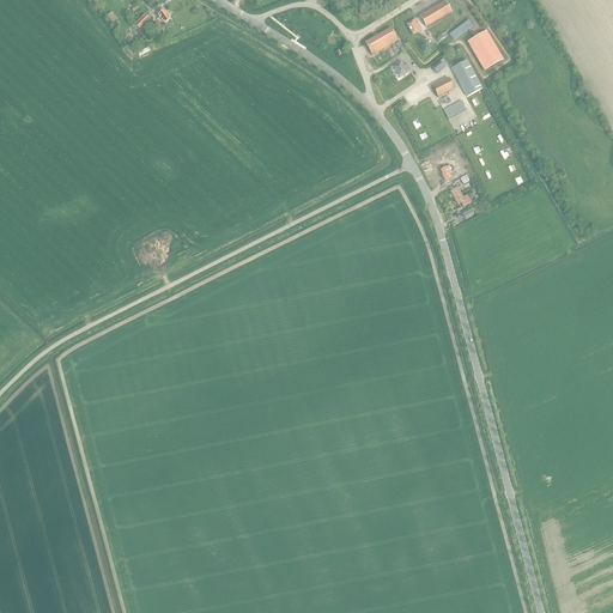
[(420,17),(426,28),(451,13),(445,2),(420,17)]
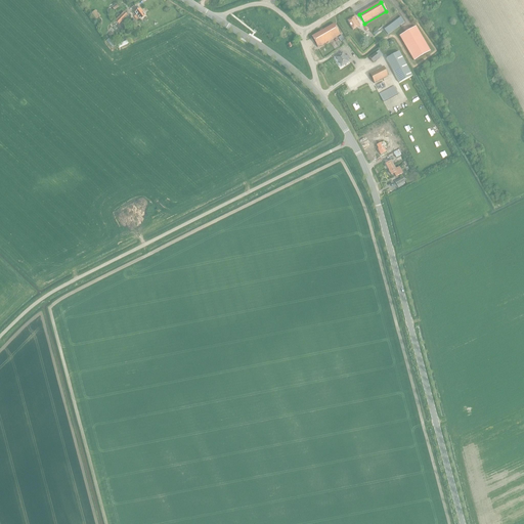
[(135,17),(138,22),(145,16),(140,8),(134,12),(136,16),(135,17)]
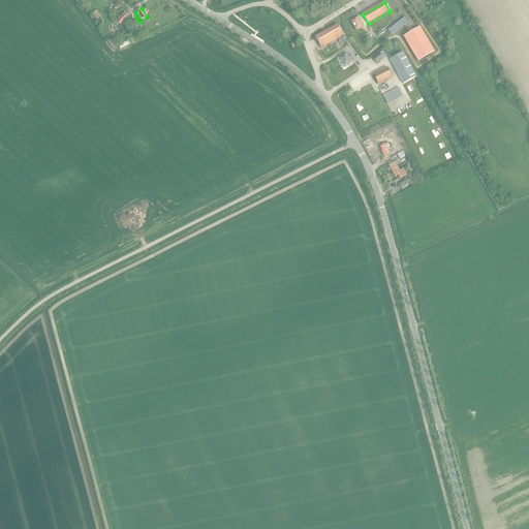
[(92,13),(97,20),(100,17),(96,10),(92,13)]
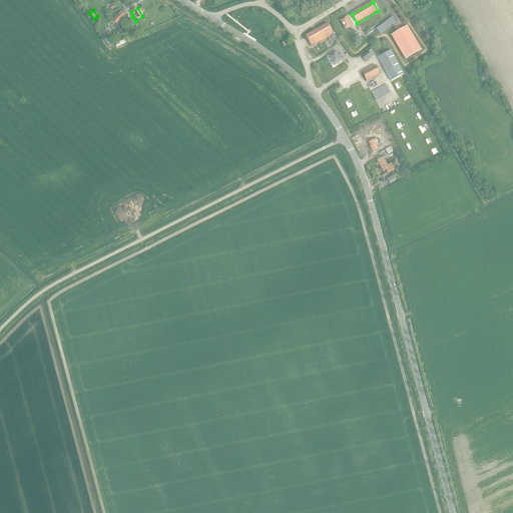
[(112,20),(116,24),(124,15),(121,12),(117,17),(116,16),(112,20)]
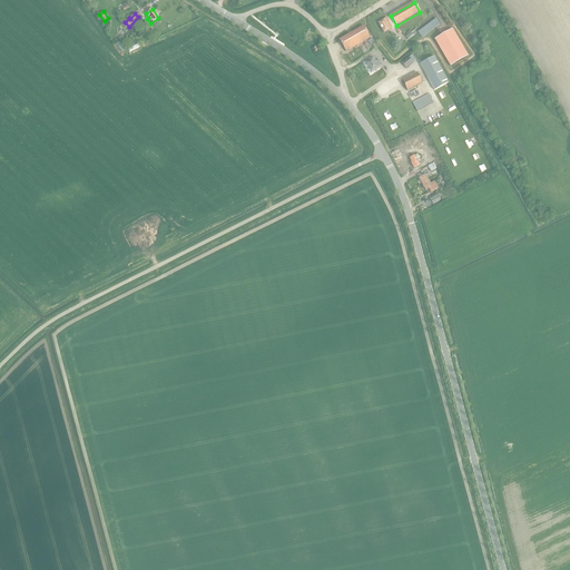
[(377,22),(384,32),(392,28),(386,18),(377,22)]
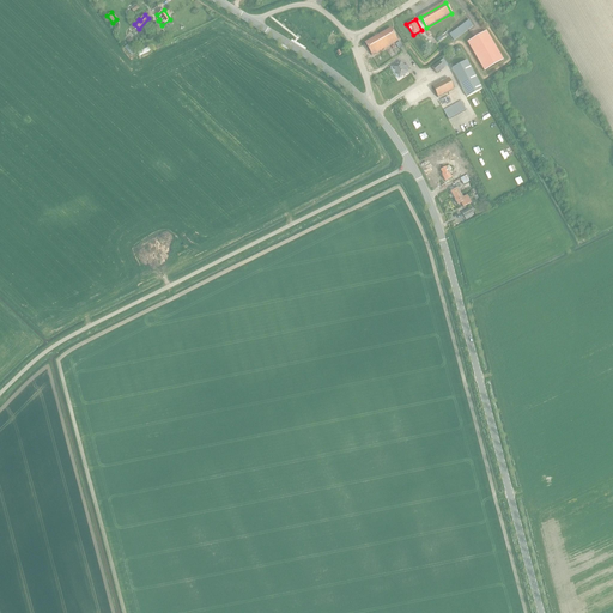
[(449,34),(454,41),(473,26),(468,19),(449,34)]
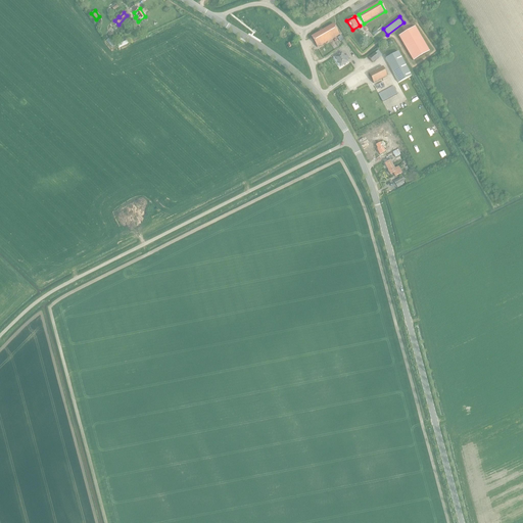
[(312,37),(317,47),(339,35),(333,25),(312,37)]
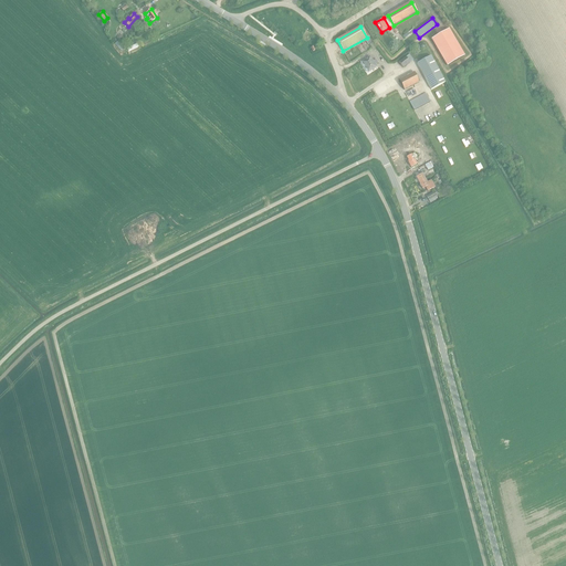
[(430,39),(447,65),(463,54),(448,28),(430,39)]
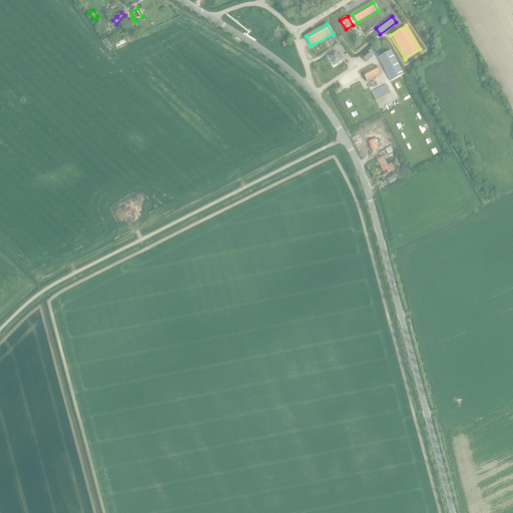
[(362,56),(365,61),(375,54),(371,49),(362,56)]
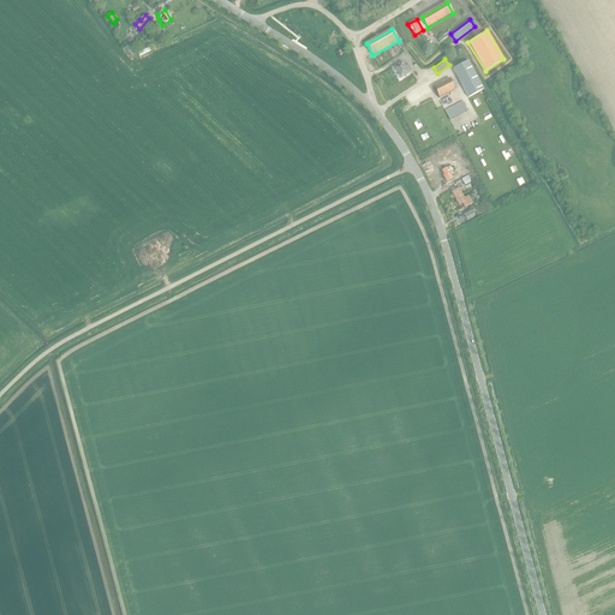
[(453,69),(469,97),(483,89),(467,60),(453,69)]
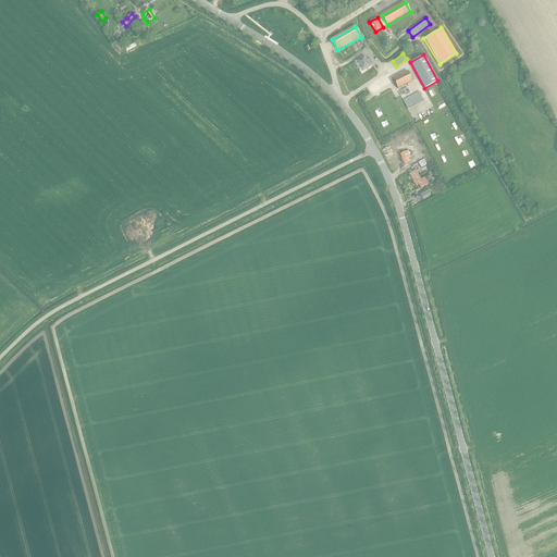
[(369,59),(368,60),(364,56),(355,61),(362,72),(371,66),(370,64),(372,63),(369,59)]
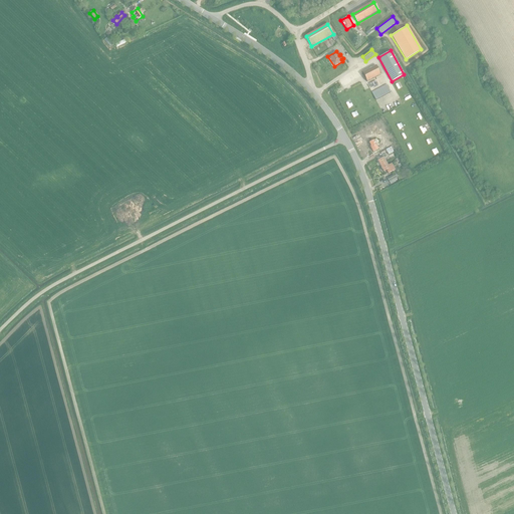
[(361,72),(366,81),(380,74),(375,65),(361,72)]
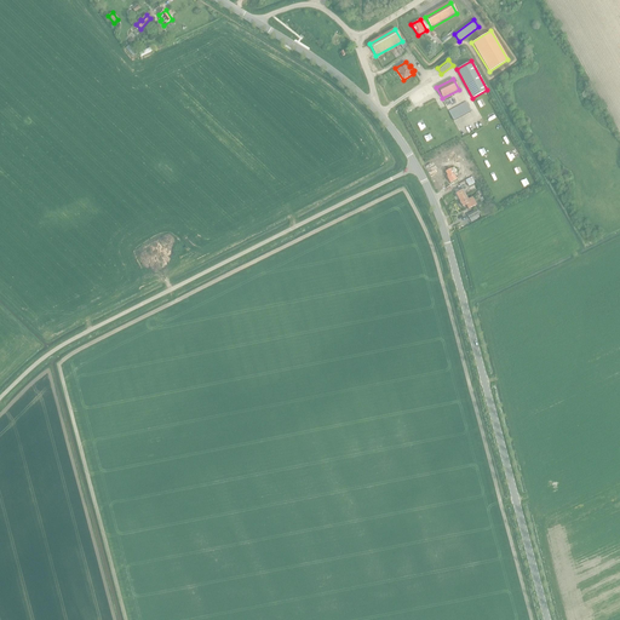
[(448,112),(453,120),(471,112),(466,102),(448,112)]
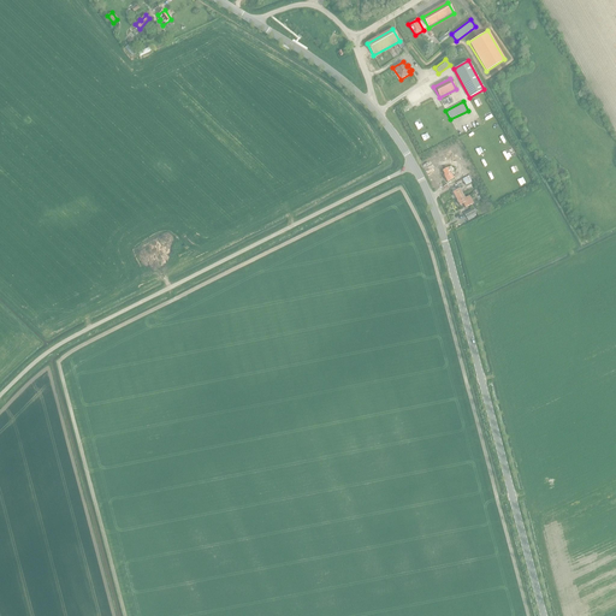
[(455,175),(445,160),(437,164),(445,179),(455,175)]
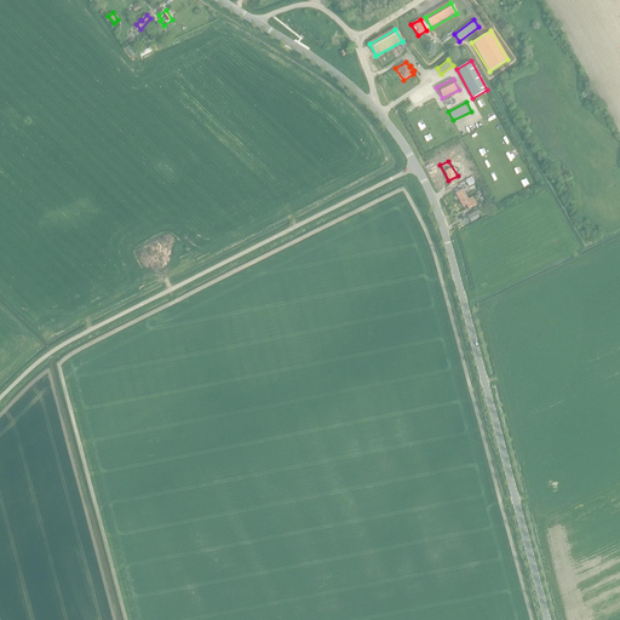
[(465,181),(469,187),(475,183),(471,177),(465,181)]
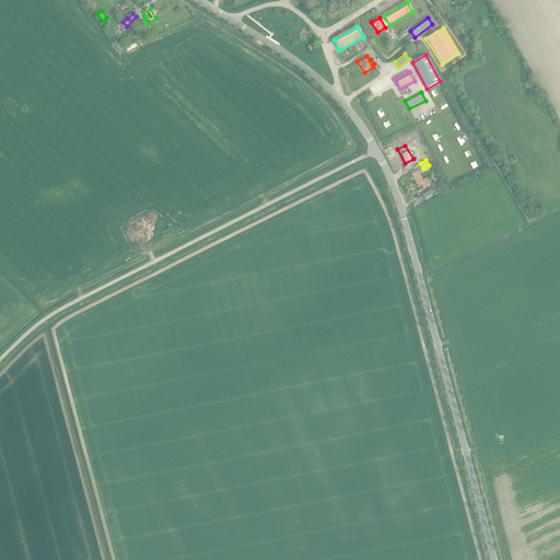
[(415,182),(421,178),(418,172),(420,171),(419,168),(413,171),(415,173),(411,175),(415,182)]
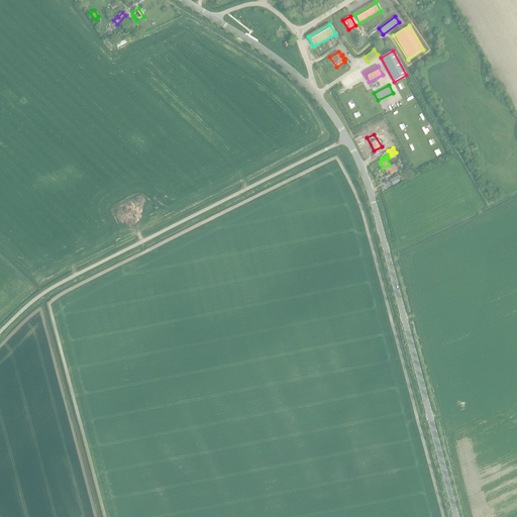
[(389,165),(383,168),(386,173),(389,171),(390,173),(391,175),(397,171),(394,165),(390,167),(389,165)]
